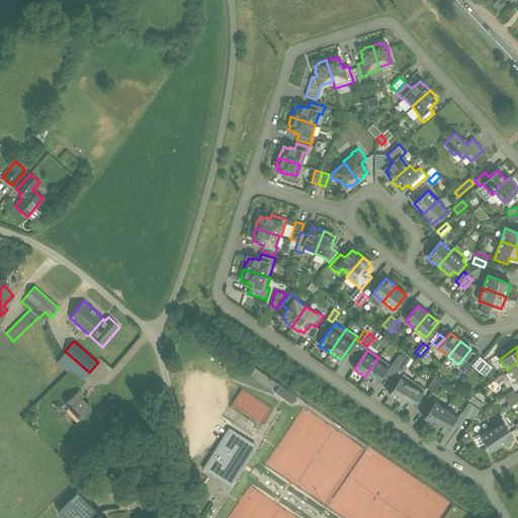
[(392,364),(397,367),(404,357),(399,354),(392,364)]
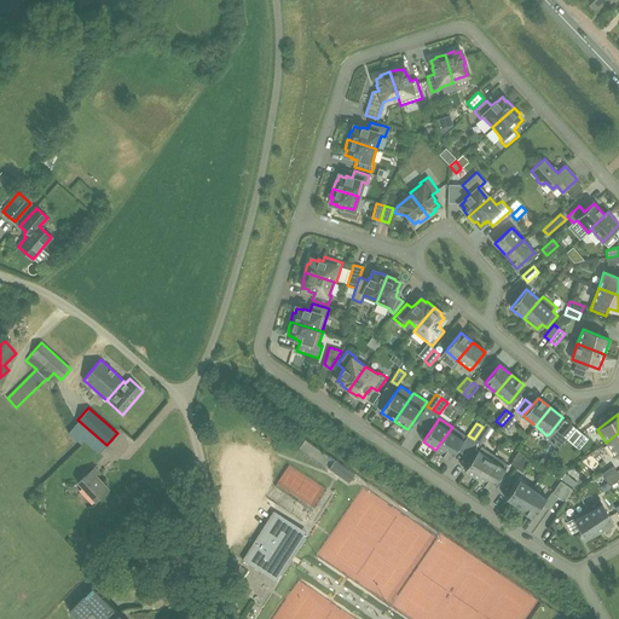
[(561,434),(566,439),(576,428),(571,423),(561,434)]
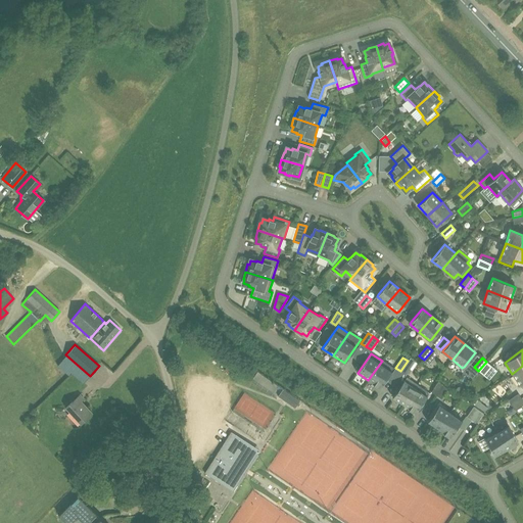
[(368,380),(379,387),(393,368),(382,360),(382,361),(368,380)]
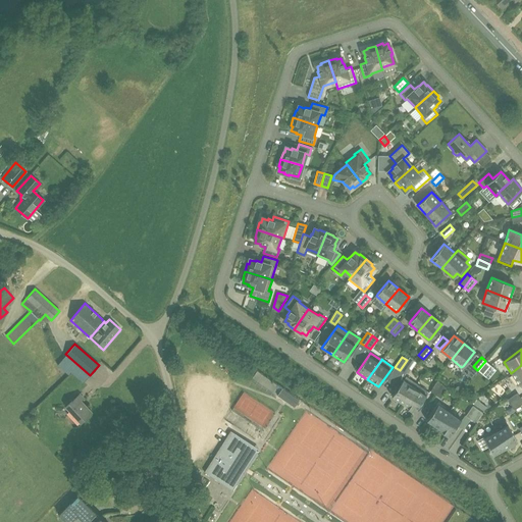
[(412,364),(407,360),(400,370),(405,373),(412,364)]
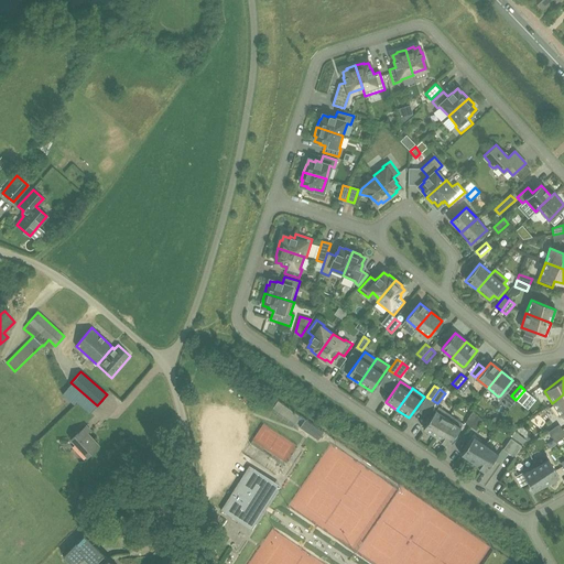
[(521,404),(530,394),(524,390),(516,400),(521,404)]
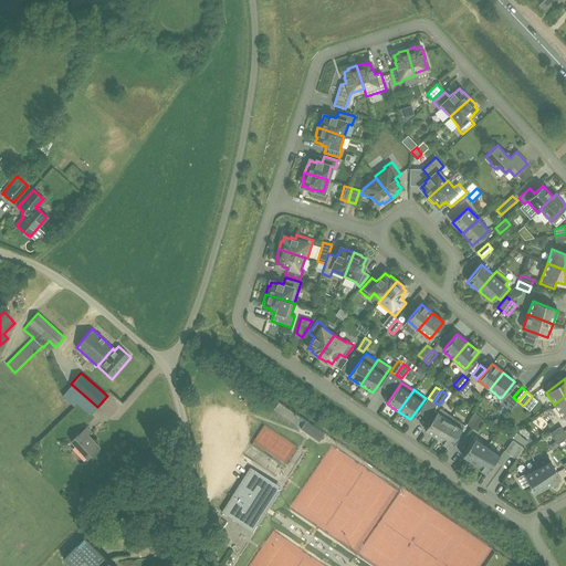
[(565,413),(565,396),(554,405),(563,417),(565,413)]
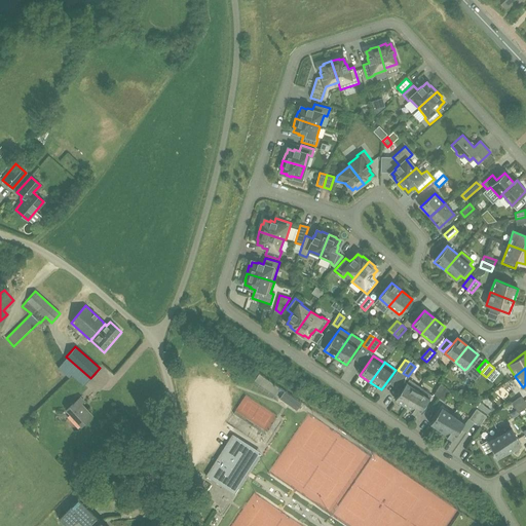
[(405,384),(395,400),(406,407),(417,390),(420,386),(409,379),(407,382),(406,384),(405,384)]
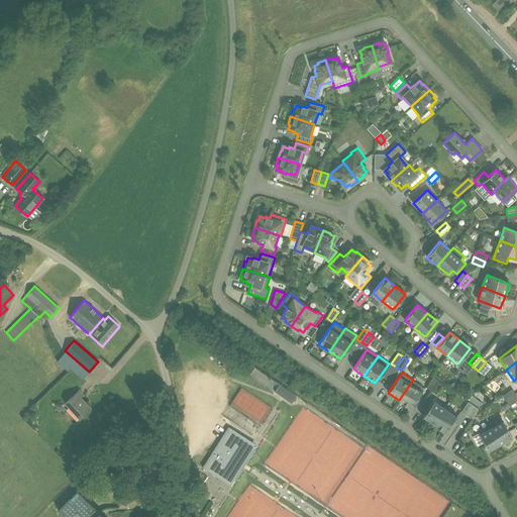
[(426,388),(431,391),(438,381),(433,378),(426,388)]
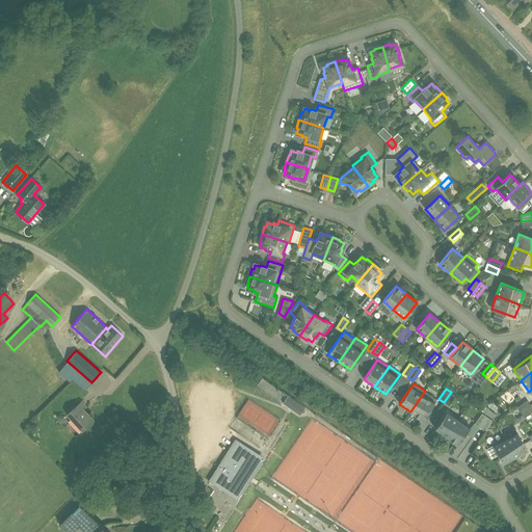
[(422,395),(410,411),(422,420),(432,404),(433,402),(435,399),(425,391),(422,395)]
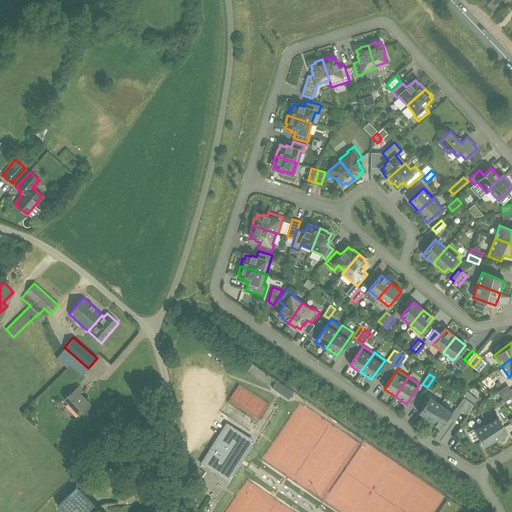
[(439,381),(434,377),(427,387),(432,390),(439,381)]
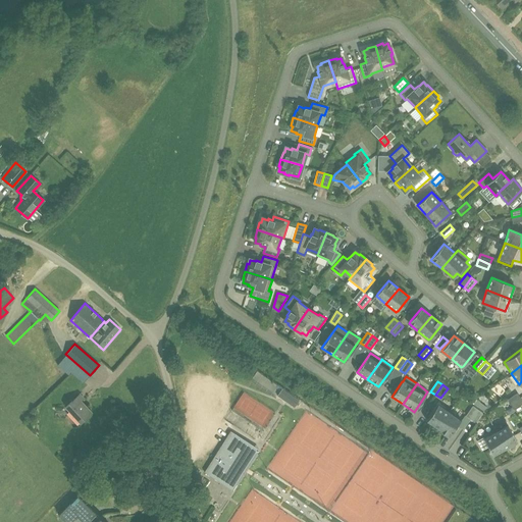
[(299,401),(295,398),(281,388),(277,396),(294,408),(299,401)]
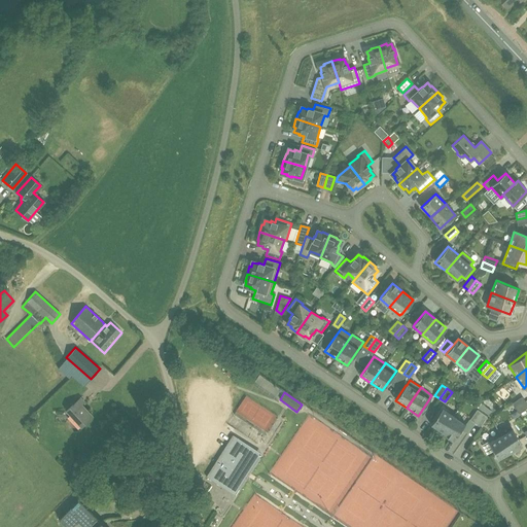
[(453,392),(448,402),(454,406),(459,396),(453,392)]
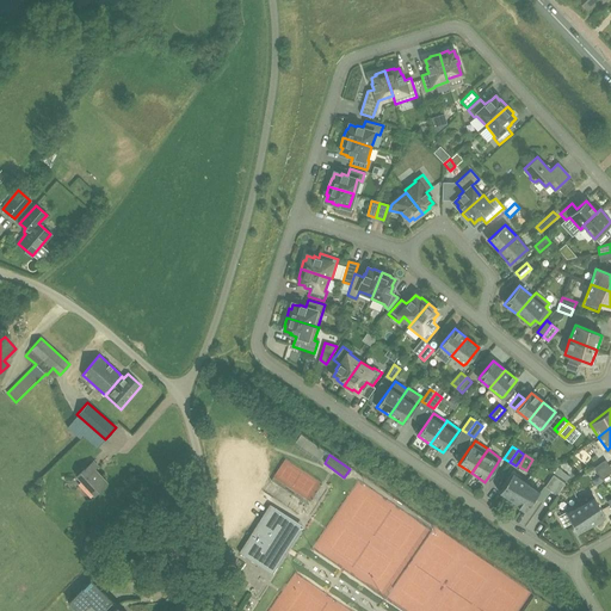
[(593,468),(598,474),(609,466),(605,460),(593,468)]
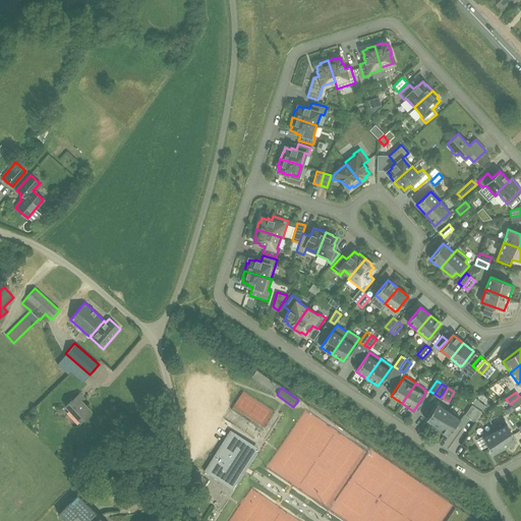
[(80,422),(92,411),(80,400),(83,397),(79,393),(65,406),(80,422)]
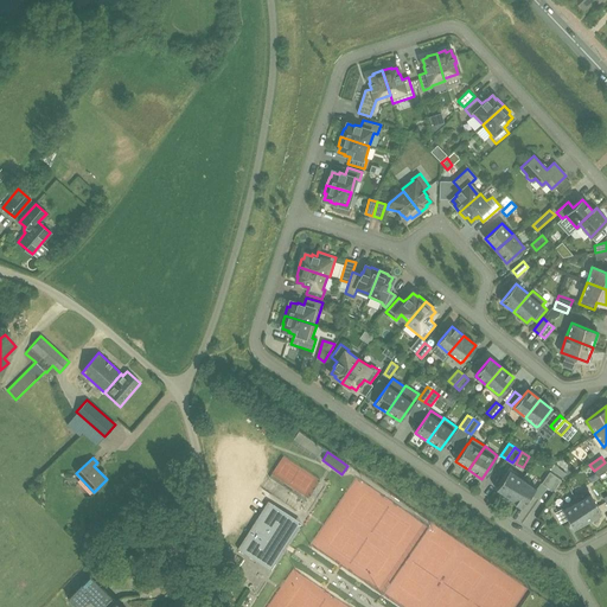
[(555,473),(562,478),(566,473),(557,468),(555,473)]
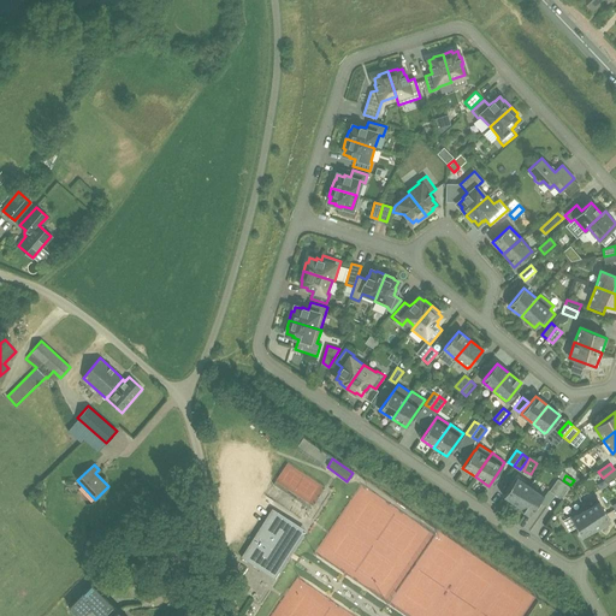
[(516,479),(504,497),(516,505),(531,486),(517,478),(516,479)]
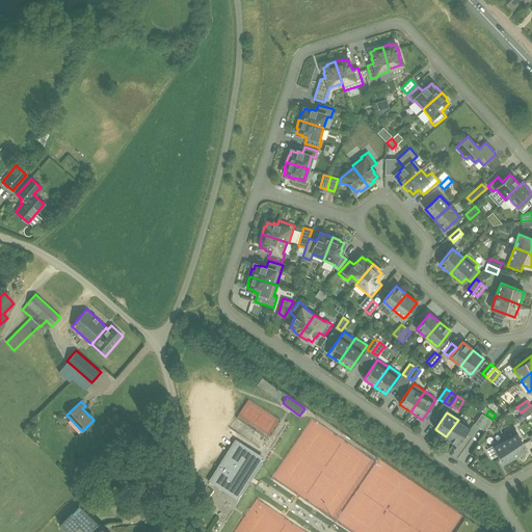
[(481,414),(474,424),(479,427),(486,417),(481,414)]
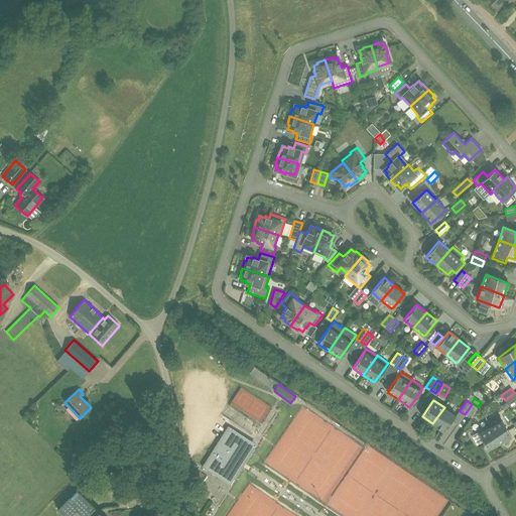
[(477,408),(472,404),(465,414),(470,417),(477,408)]
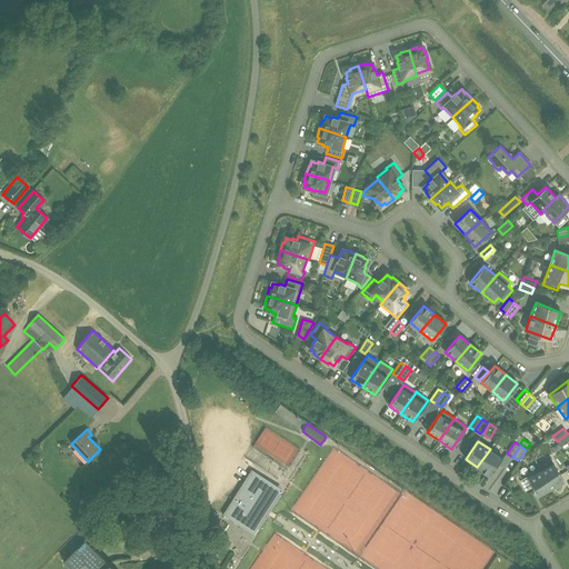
[(490,449),(477,467),(489,476),(500,459),(501,457),(490,449)]
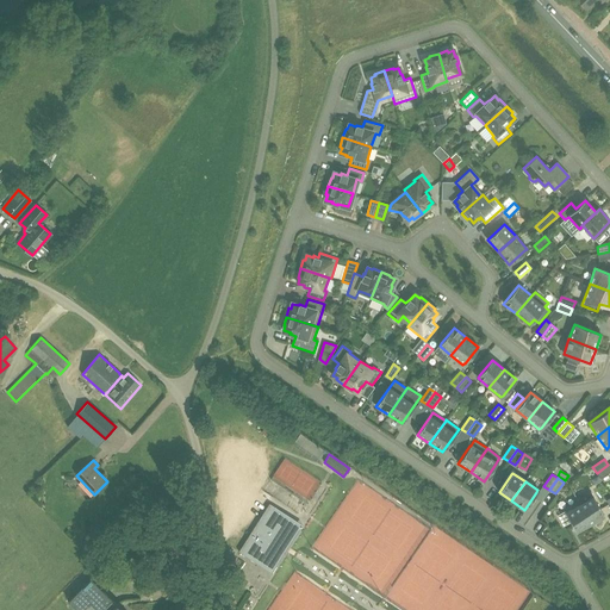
[(100,497),(109,492),(106,486),(97,492),(100,497)]
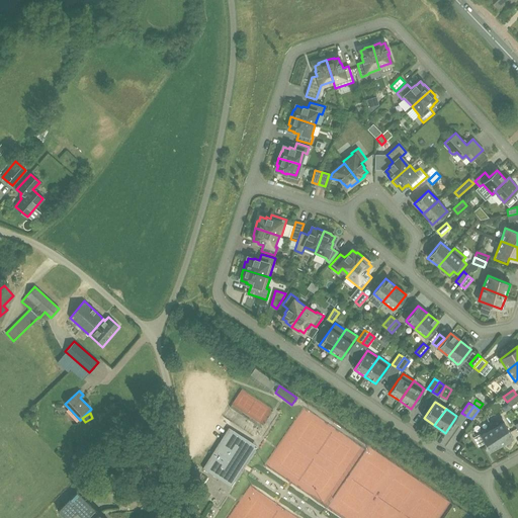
[(501,417),(490,424),(492,428),(501,445),(513,439),(504,423),(501,417)]
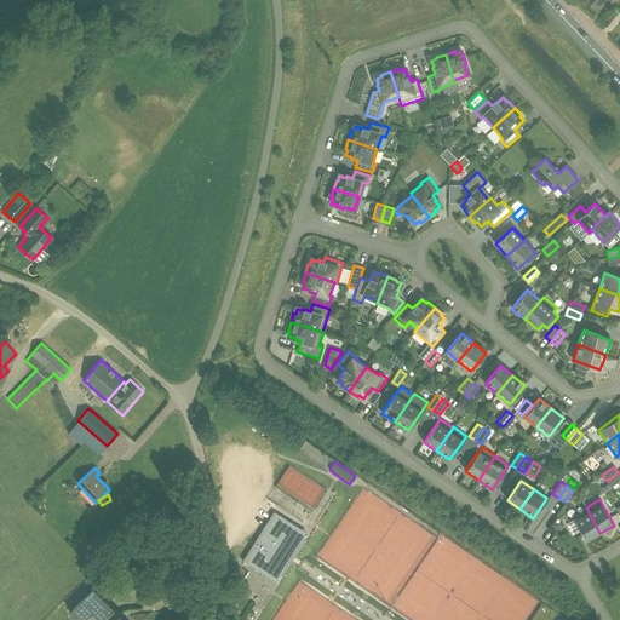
[(302,529),(274,511),(242,561),(270,578),(302,529)]
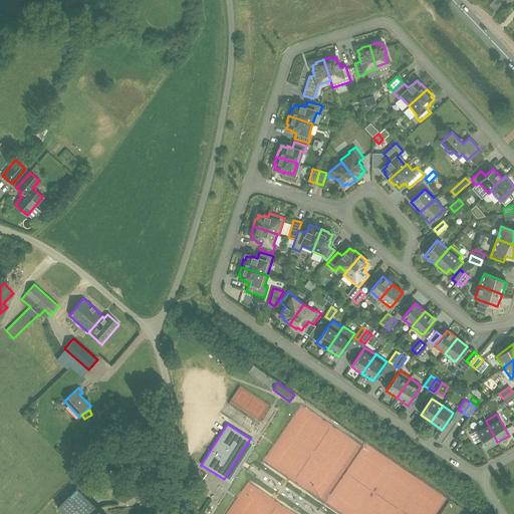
[(477,431),(470,434),(475,443),(481,440),(486,448),(497,442),(488,425),(477,431)]
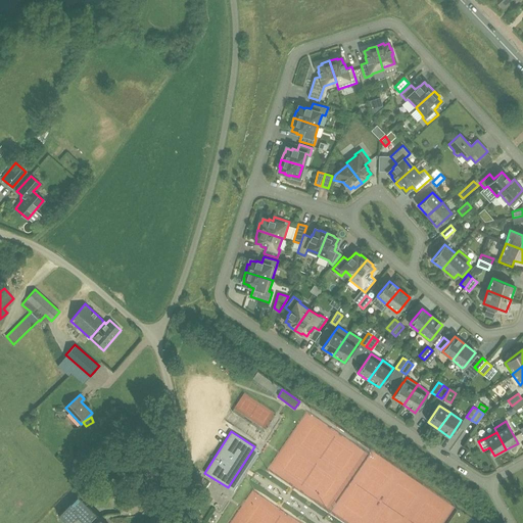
[(449,449),(461,459),(470,448),(460,438),(449,449)]
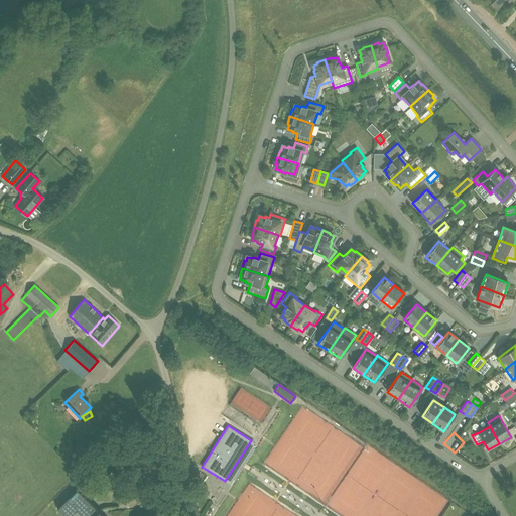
[(60,505),(57,508),(66,515),(103,515),(99,511),(87,499),(77,489),(60,505)]
